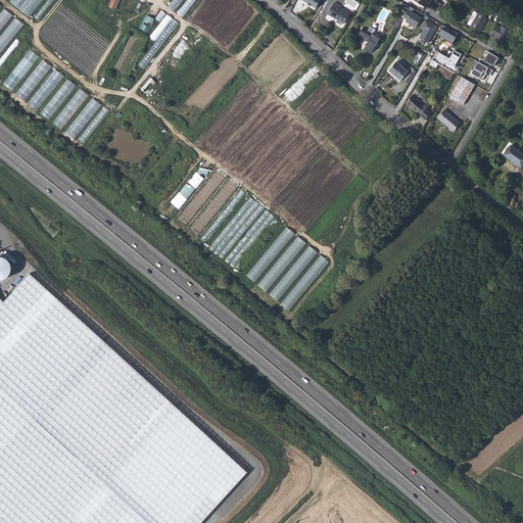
[(12,0),(11,2),(32,17),(44,0),(12,0)]
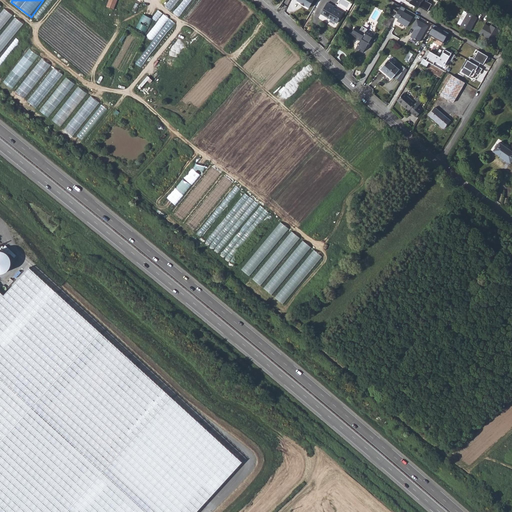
[(297,0),(297,1),(305,7),(305,6),(309,9),(314,0),(297,0)]
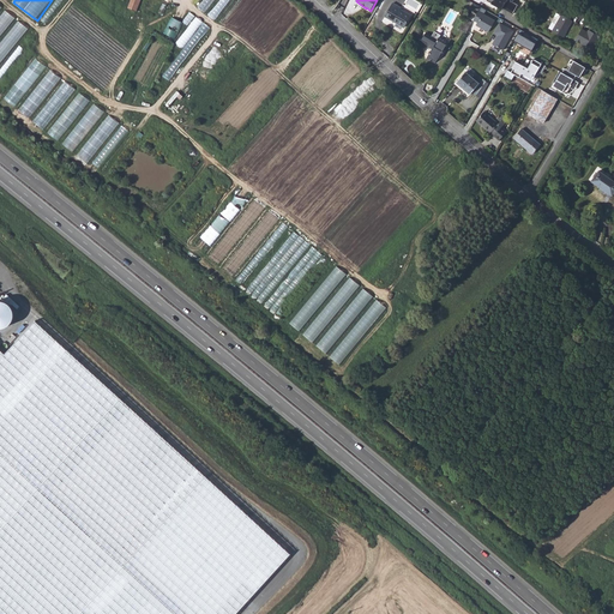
[(507,0),(491,0),(493,1),(491,5),(497,8),(498,7),(512,16),(517,6),(507,0)]
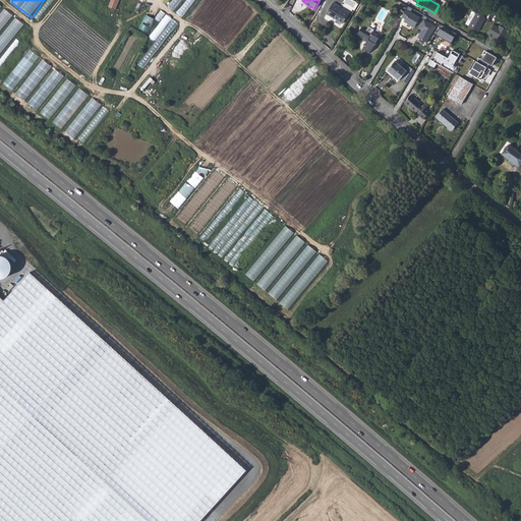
[(342,7),(335,2),(329,13),(338,18),(337,19),(343,23),(350,13),(342,8),(342,7)]
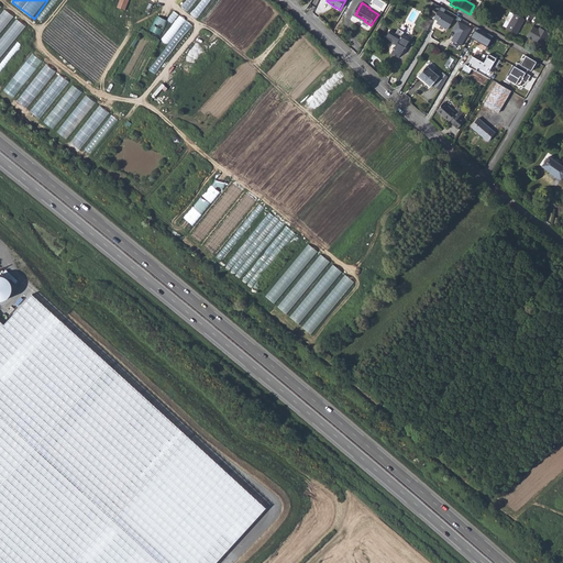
[(514,13),(509,10),(505,18),(509,21),(505,26),(516,33),(525,19),(521,17),(523,13),(517,9),(514,13)]
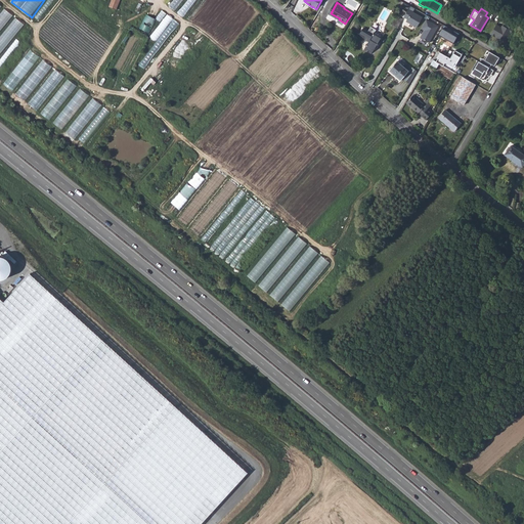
[(5,10),(0,18),(0,38),(15,16),(5,10)]
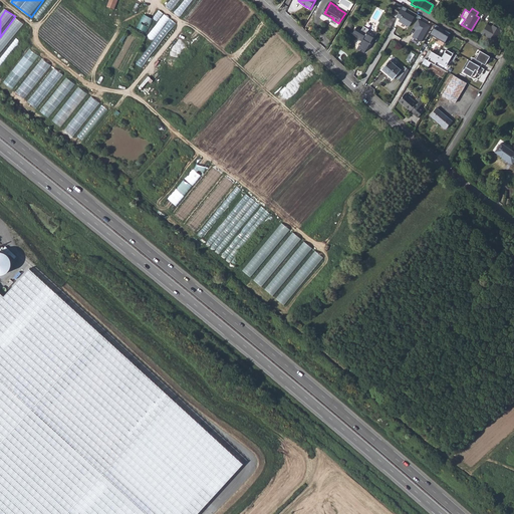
[(401,10),(397,17),(400,20),(399,21),(410,27),(415,17),(401,10)]
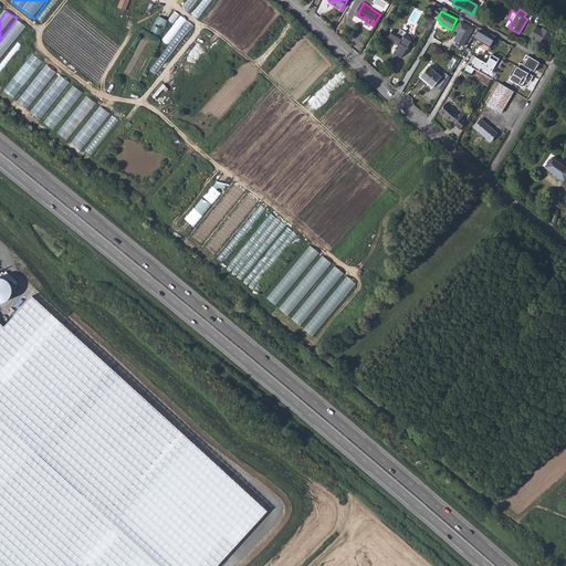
[(153,30),(161,34),(169,20),(159,16),(153,30)]
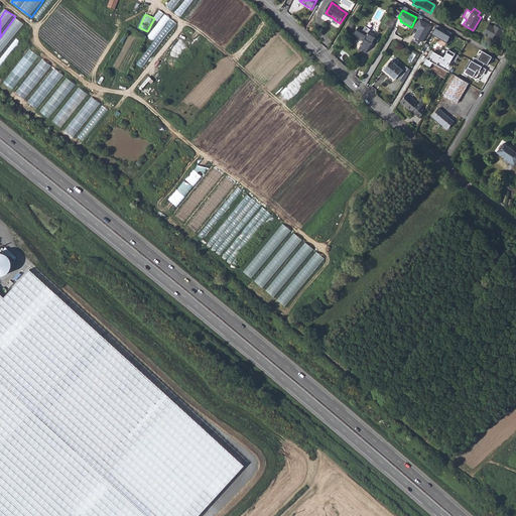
[(153,40),(171,18),(165,14),(148,35),(153,40)]
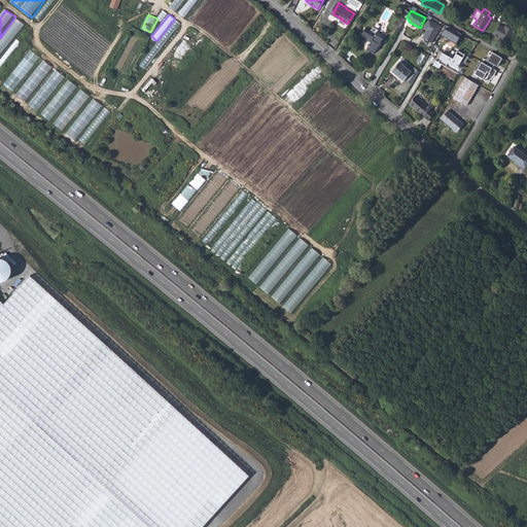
[(175,19),(140,65),(146,69),(180,23),(175,19)]
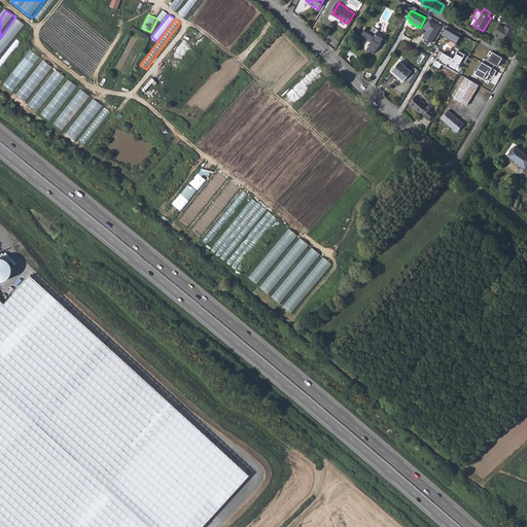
[(398,29),(402,22),(397,19),(393,25),(398,29)]
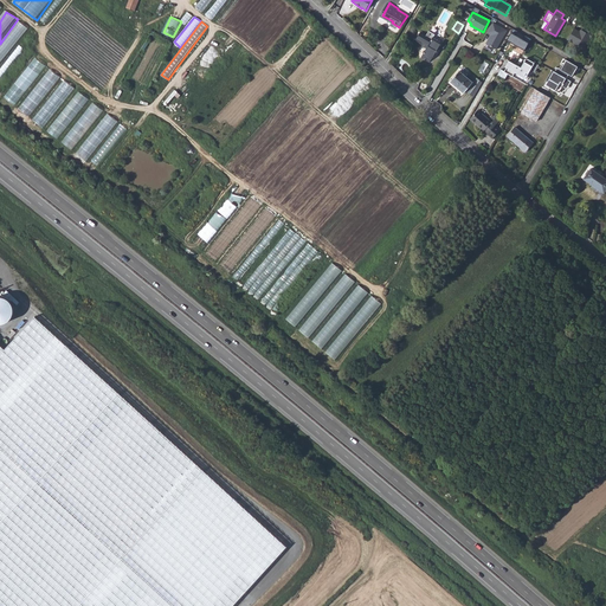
[(507,31),(494,24),(487,34),(490,36),(485,44),(497,50),(507,31)]
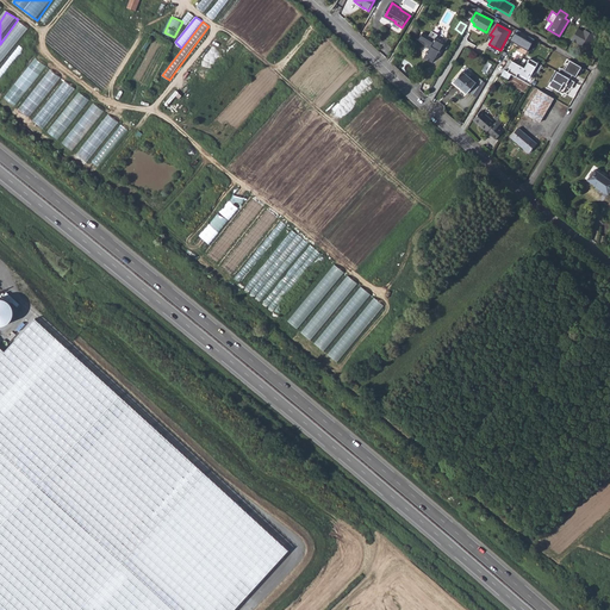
[(535,41),(517,29),(510,41),(528,51),(535,41)]
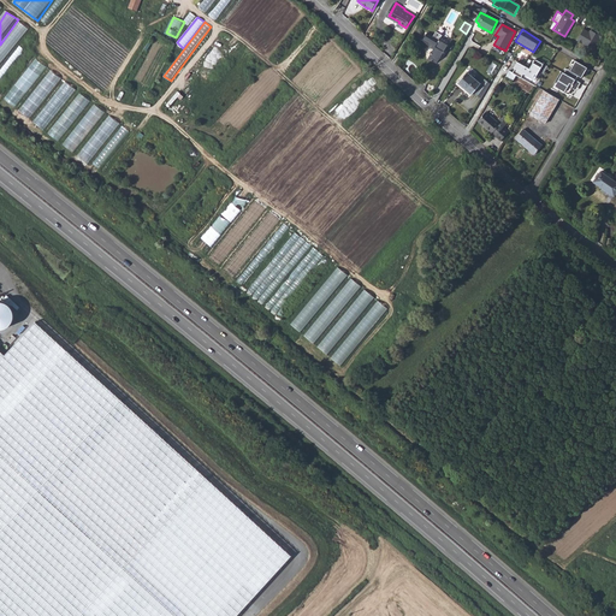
[(590,33),(584,29),(578,41),(594,49),(602,36),(591,30),(590,33)]
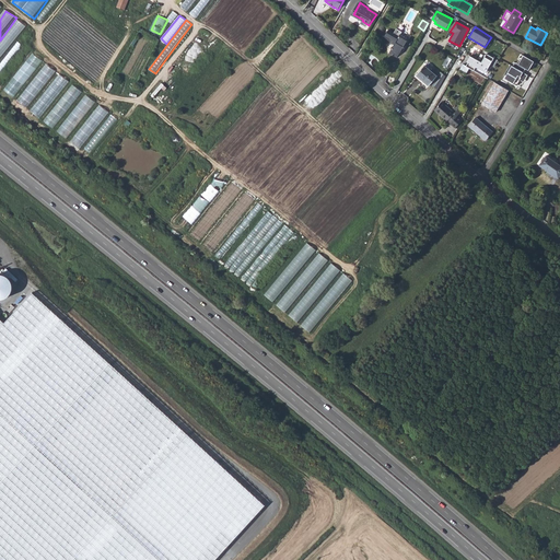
[(385,32),(382,38),(387,42),(388,41),(395,44),(391,53),(398,57),(404,47),(405,47),(407,45),(406,44),(409,37),(401,33),(403,31),(397,27),(394,33),(389,30),(387,33),(385,32)]
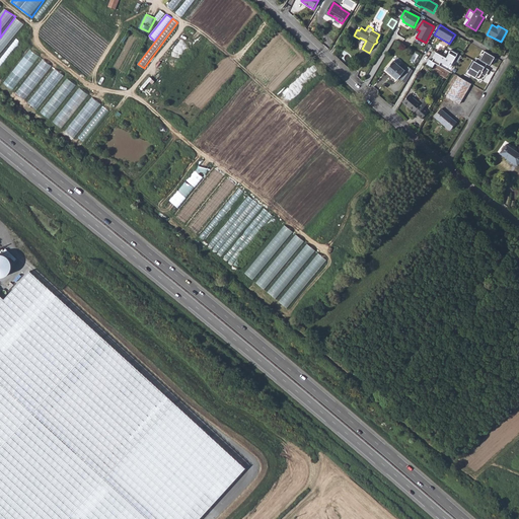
[(0,67),(20,41),(16,38),(0,59),(0,67)]
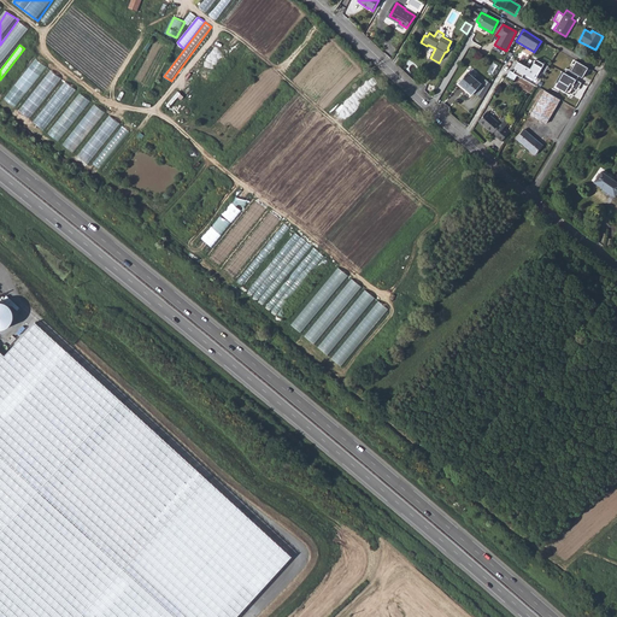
[(16,107),(46,65),(36,58),(5,99),(16,107)]
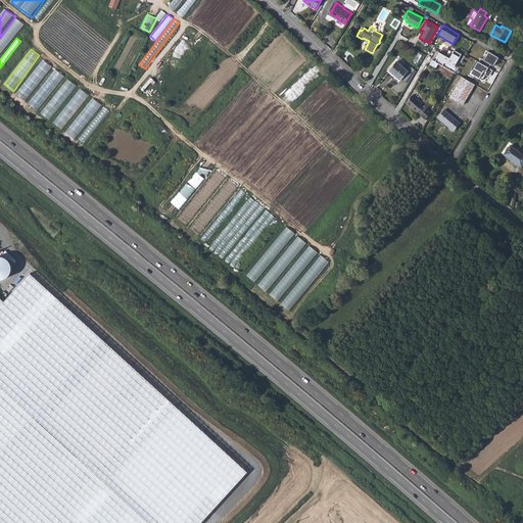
[(449,57),(438,52),(435,59),(454,68),(461,54),(454,50),(449,57)]
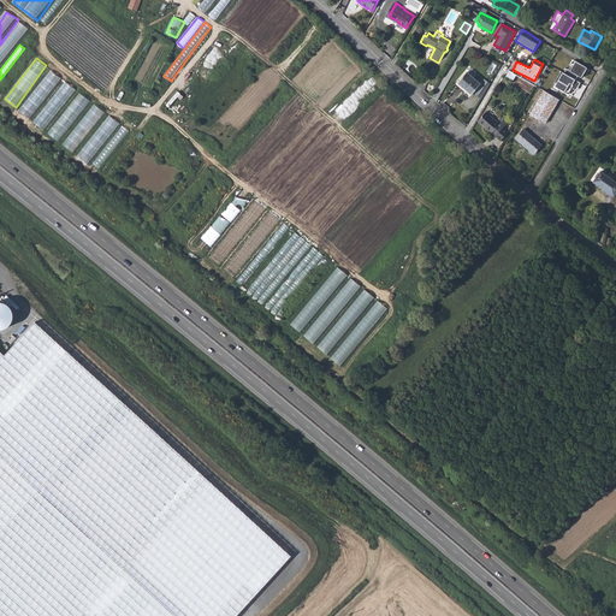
[(563,75),(575,81),(578,76),(581,77),(587,67),(575,61),(570,70),(567,69),(563,75)]
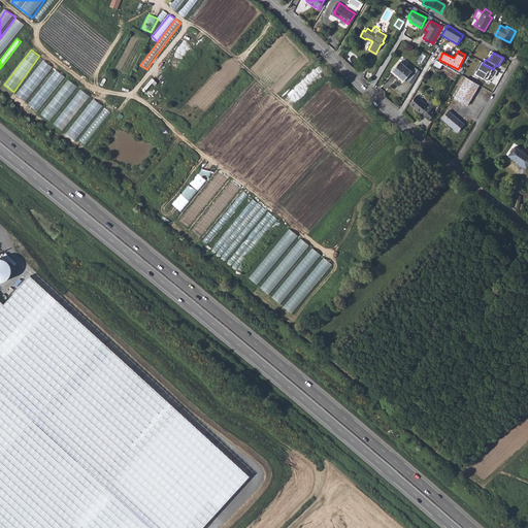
[(43,60),(17,95),(26,101),(52,66),(43,60)]
